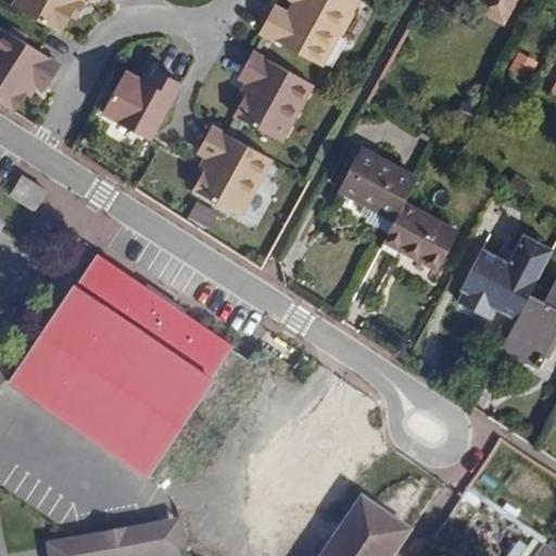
[(9,0),(8,2),(55,29),(66,11),(72,0),(9,0)]
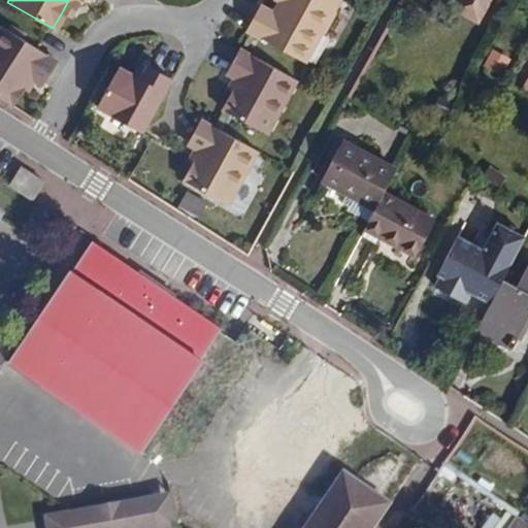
[(72,0),(68,0),(63,10),(68,12),(74,1),(72,0)]
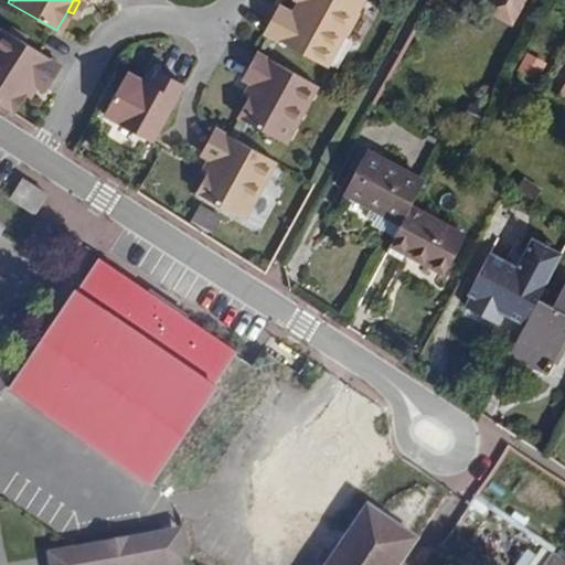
[(264,33),(326,67),(343,34),(345,35),(363,0),(300,0),(299,2),(292,14),(278,7),(264,33)]
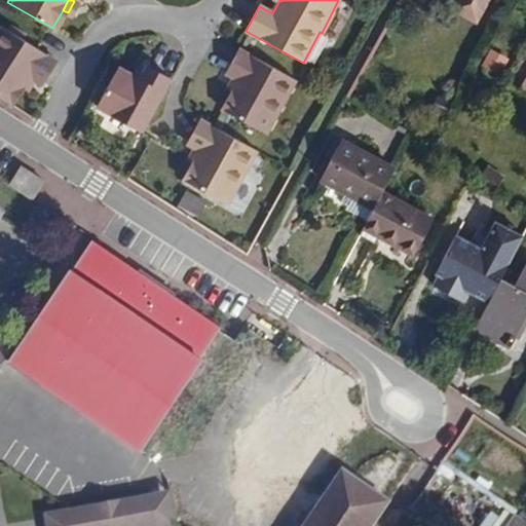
[(456,0),(455,4),(478,16),(487,0),(456,0)]
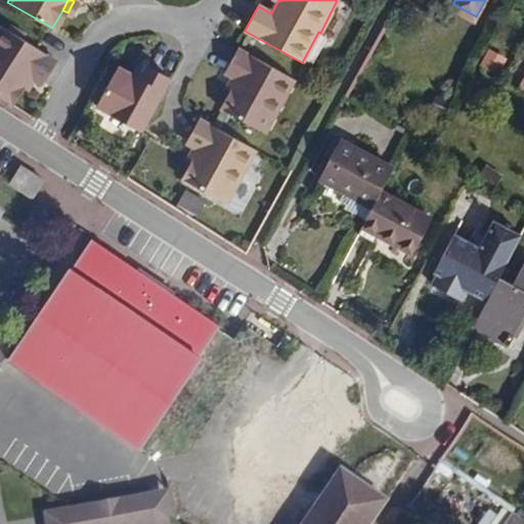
[(0,97),(10,104),(20,88),(23,89),(31,78),(39,83),(54,59),(0,26),(0,97)]
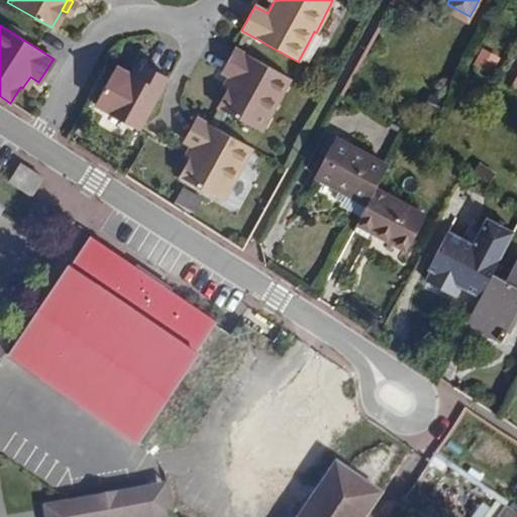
[(481,46),(475,67),(493,73),(500,54),(481,46)]
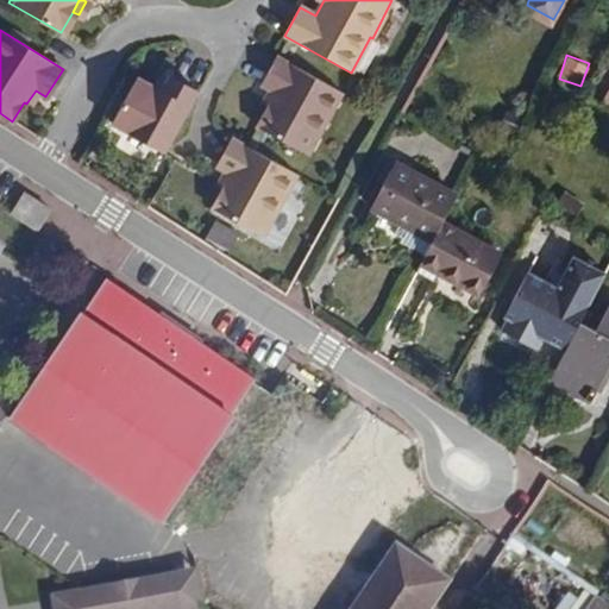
[(307,157),(340,95),(289,67),(277,87),(275,86),(269,99),(257,93),(242,121),(307,157)]
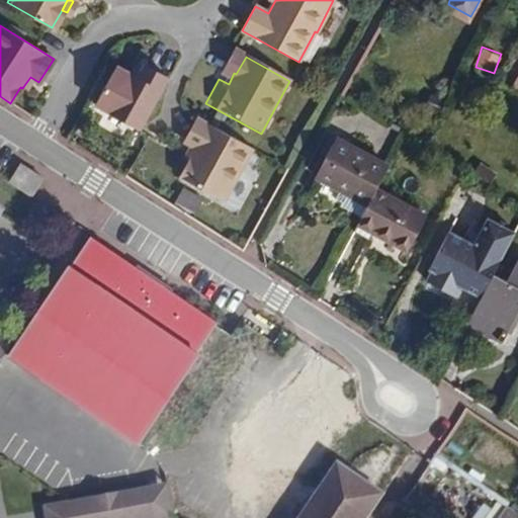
[(95,105),(140,130),(167,79),(167,78),(144,65),(142,70),(137,78),(131,74),(115,67),(95,105)]
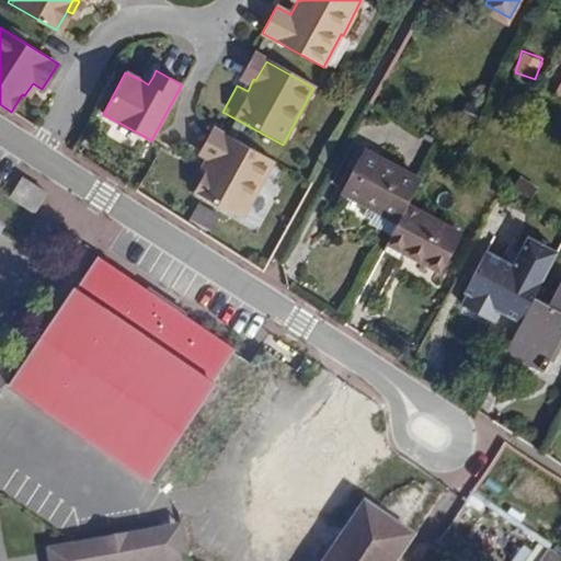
[(146,71),(141,80),(148,84),(153,76),(146,71)]
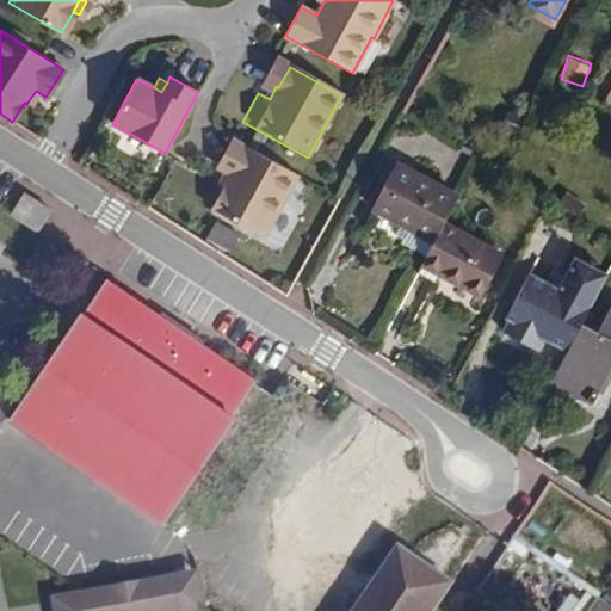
[(261,239),(296,177),(230,140),(216,170),(227,174),(220,189),(222,191),(210,210),(261,239)]
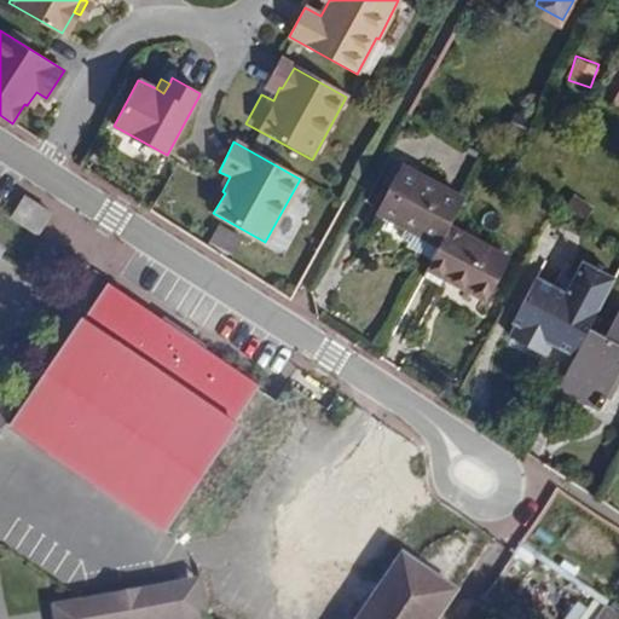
[(452,225),(464,198),(403,166),(377,213),(409,227),(403,238),(411,242),(409,247),(433,260),(452,225)]
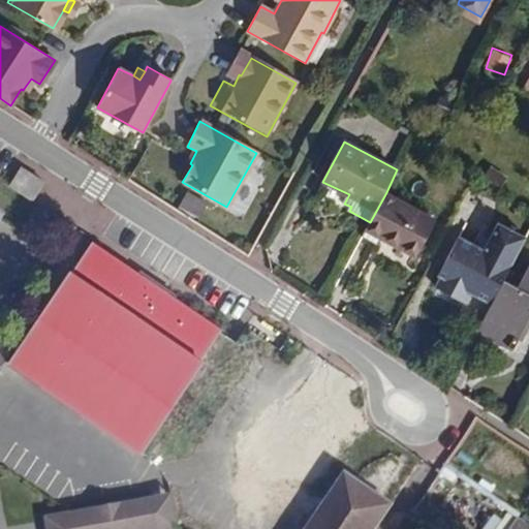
[(42,182),(21,168),(9,186),(31,200),(42,182)]
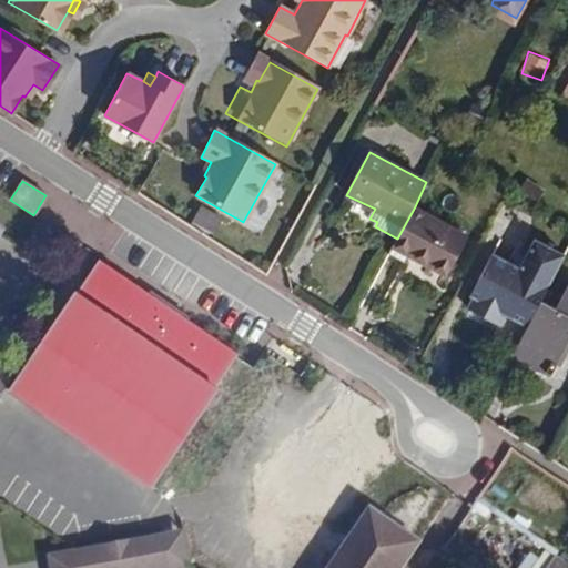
[(397,239),(388,254),(405,261),(409,254),(447,274),(467,235),(415,206),(397,239)]
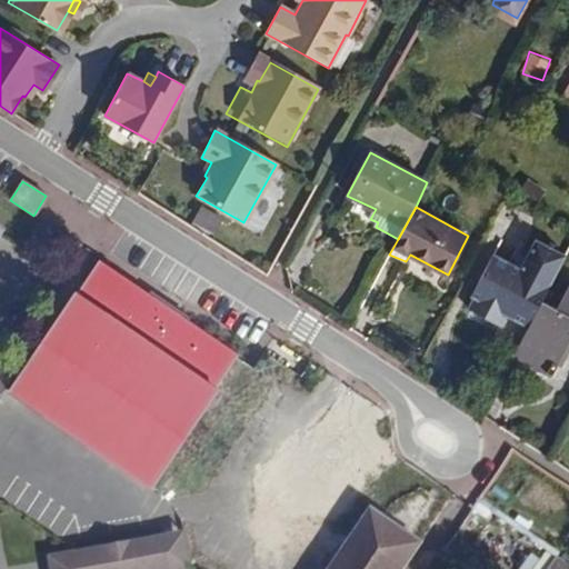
[(541,302),(550,285),(493,255),(470,299),(528,328),(541,302)]
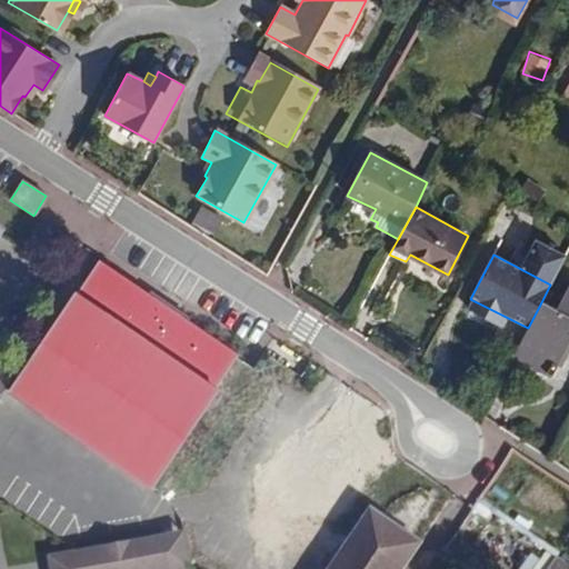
[(215,370),(223,376),(237,356),(98,261),(85,282),(92,288),(83,299),(77,293),(73,292),(9,388),(153,486),(218,389),(216,388),(207,381),(215,370)]
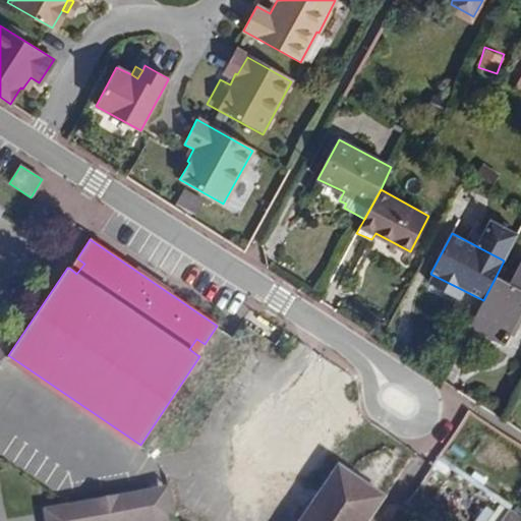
[(84,264),(77,258),(70,269),(76,274),(84,264)]
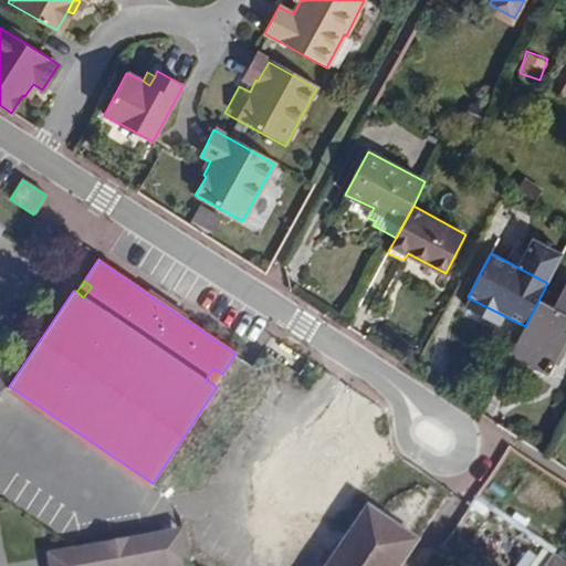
[(525,326),(512,352),(549,373),(565,341),(565,284),(554,307),(538,301),(525,326)]
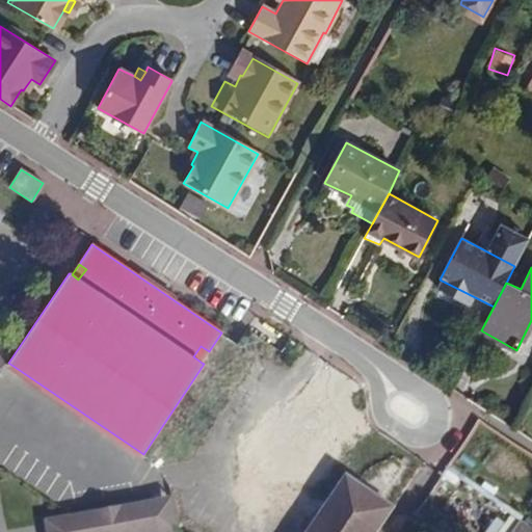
[(202,363),(209,351),(201,346),(193,356),(202,363)]
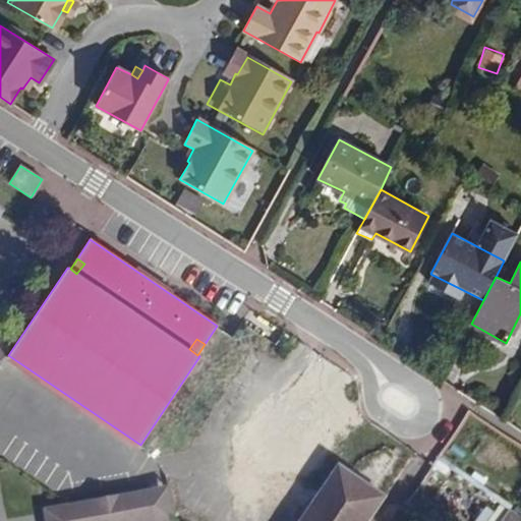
[(368,520),(385,497),(311,448),(351,389),(316,364),(280,417),(257,450),(321,493),(300,520),(368,520)]
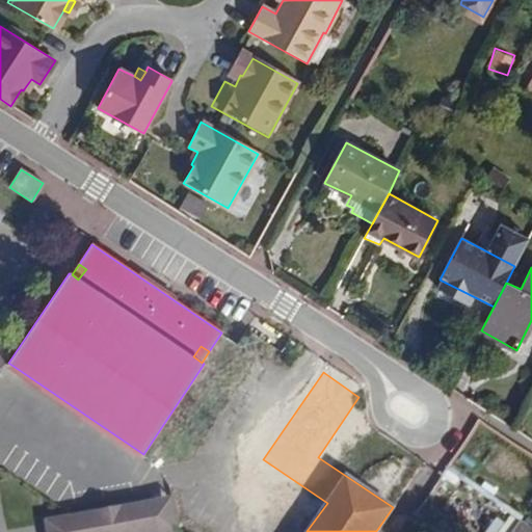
[(160,531),(166,531),(179,530),(173,497),(155,500),(160,531)]
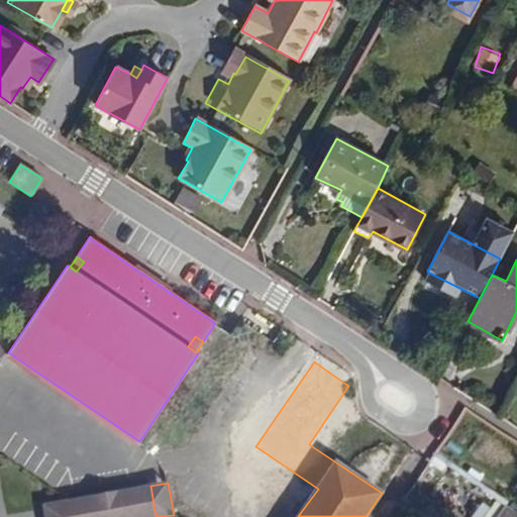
[(174,516),(174,515),(162,516),(156,516),(150,486),(61,503),(65,516),(64,516),(174,516)]
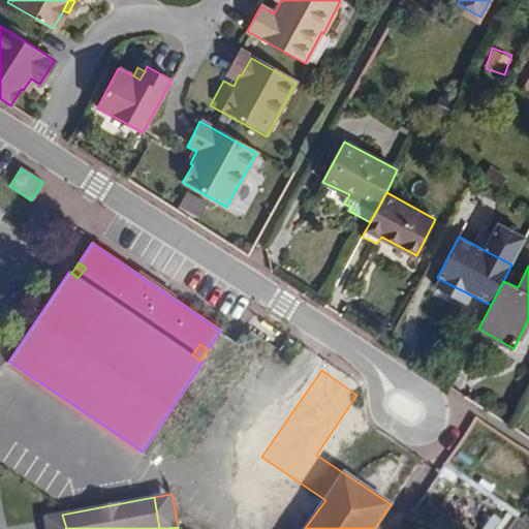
[(44,518),(45,528),(65,528),(66,528),(62,515),(44,518)]
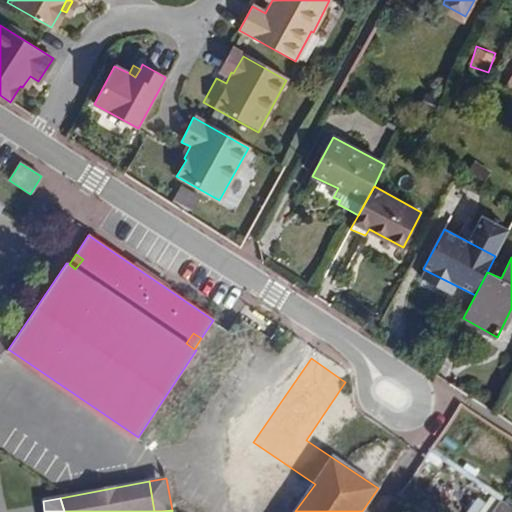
[(511,511),(511,509),(501,501),(493,511),(511,511)]
